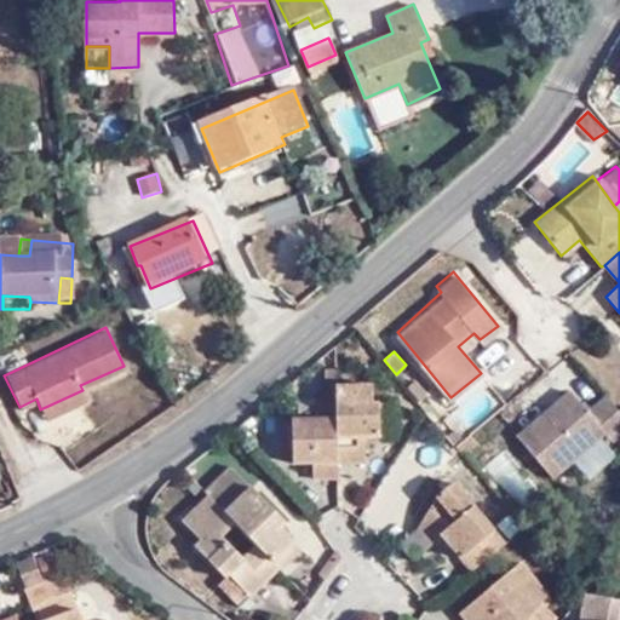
[(323,361),(325,386),(336,386),(336,380),(336,360),(323,361)]
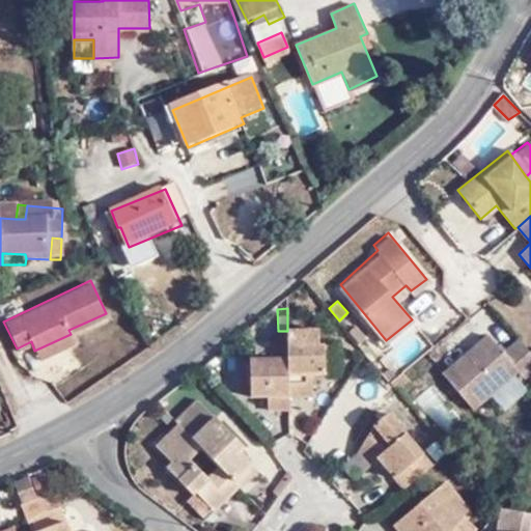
[(357,325),(348,332),(358,343),(366,335),(357,325)]
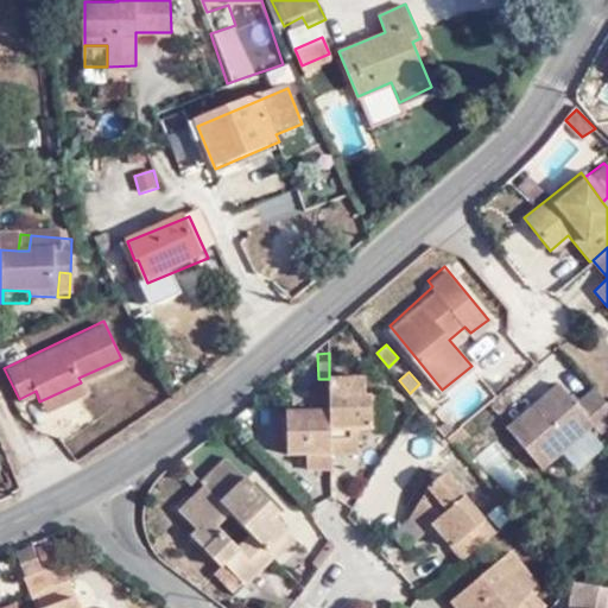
[(365,374),(329,373),(329,379),(329,448),(355,448),(355,426),(369,425),(371,393),(365,392),(365,374)]
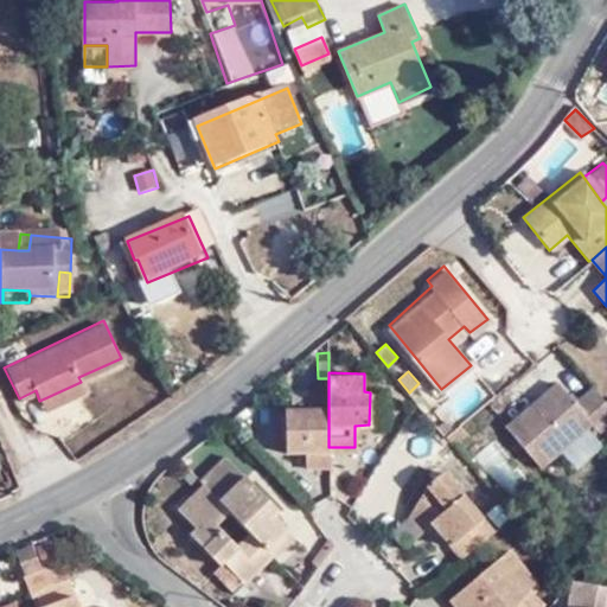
[(561,385),(575,402),(588,390),(574,374),(561,385)]
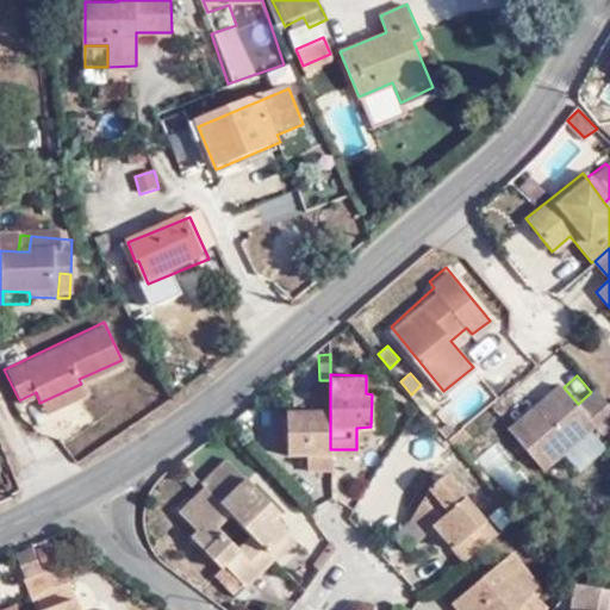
[(330,449),(330,380),(319,380),(317,380),(316,380),(315,380),(312,381),(311,383),(310,384),(309,385),(307,386),(309,405),(285,410),(285,450),(307,449),(307,467),(330,466),(330,449)]
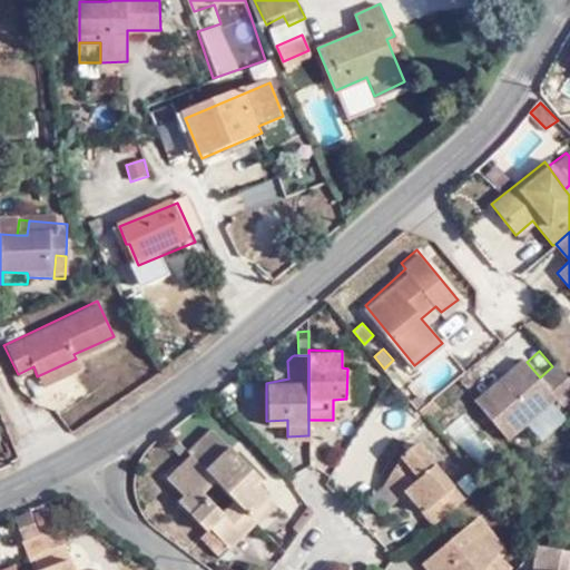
[(438,393),(463,373),(451,356),(425,377),(438,393)]
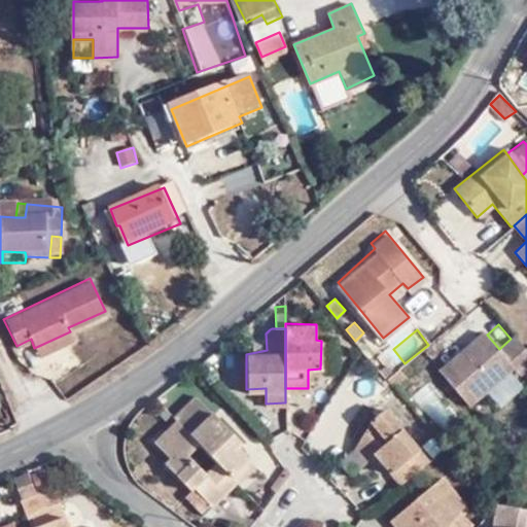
[(73,340),(70,331),(34,348),(38,357),(73,340)]
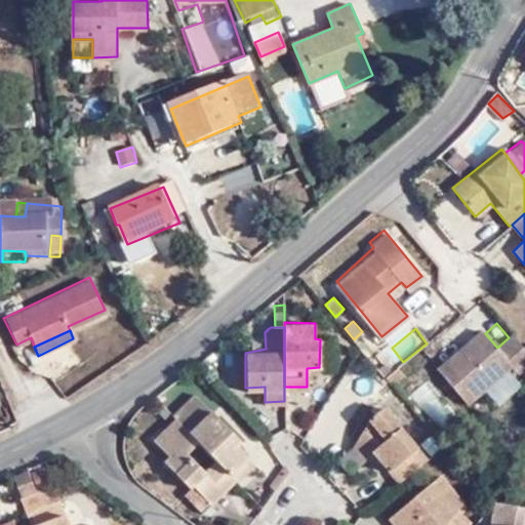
[(524,368),(524,348),(514,334),(494,350),(480,332),(436,369),(466,405),(510,368),(516,376),(524,368)]
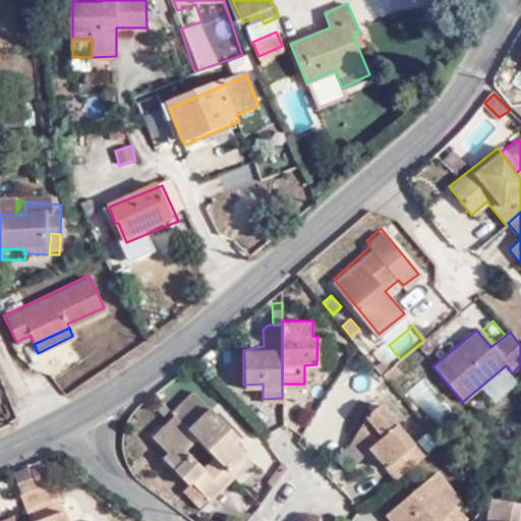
[(384,358),(375,365),(382,372),(391,365),(384,358)]
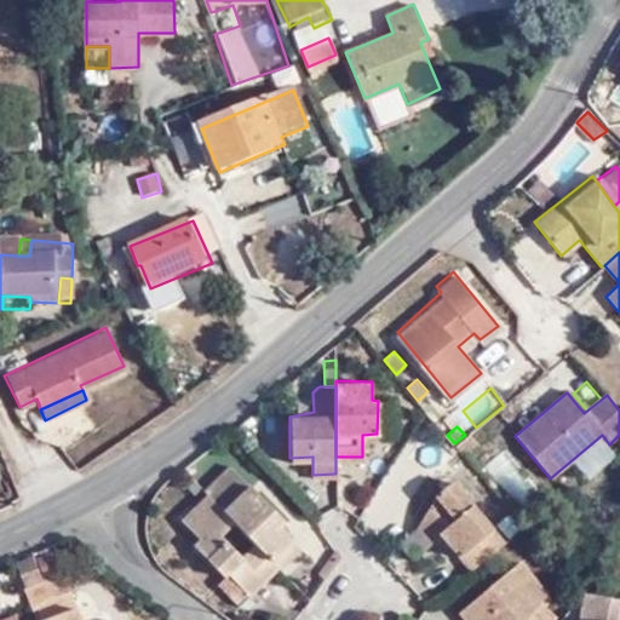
[(254,541),(271,558),(293,538),(283,527),(286,522),(233,464),(205,489),(208,492),(235,521),(254,541)]
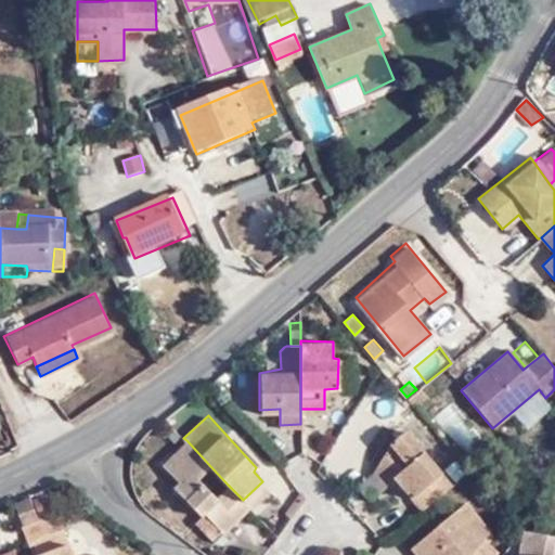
[(418,510),(449,486),(447,485),(400,427),(388,436),(371,463),(384,479),(390,475),(397,469),(402,478),(397,483),(418,510)]
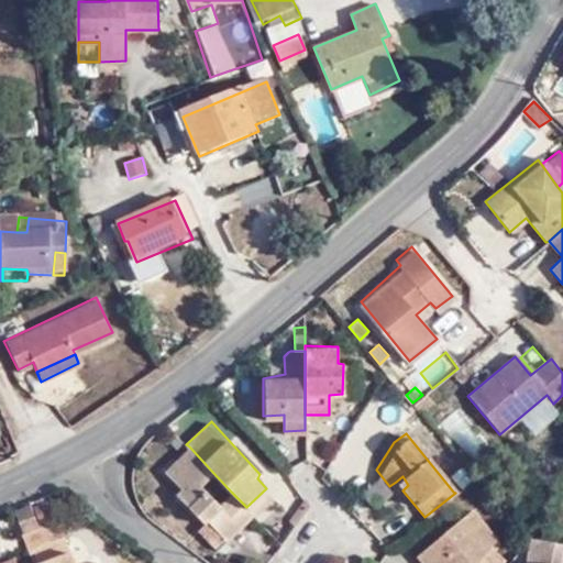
[(201,484),(213,473),(189,446),(165,471),(183,488),(178,494),(203,521),(209,518),(227,537),(252,514),(246,507),(231,492),(220,501),(201,484)]
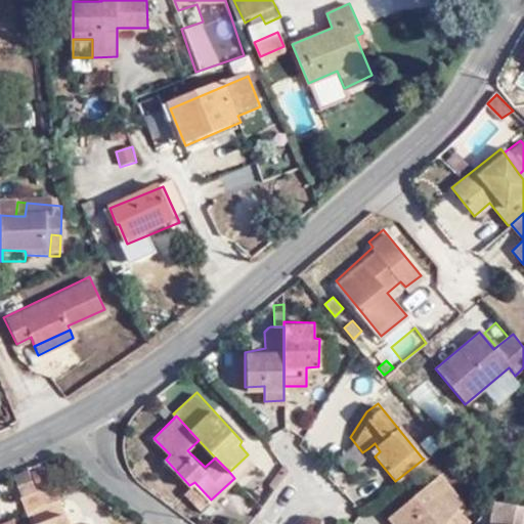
[(368,448),(375,456),(380,451),(375,443),(368,448)]
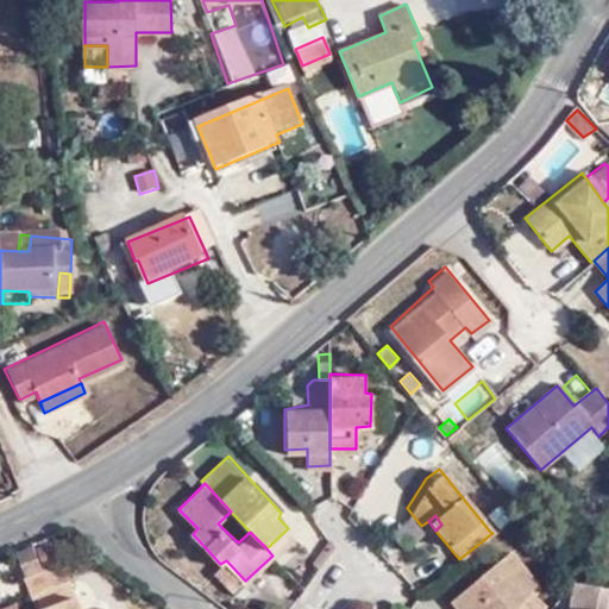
[(295,537),(288,528),(267,548),(272,556),(275,558),(295,537)]
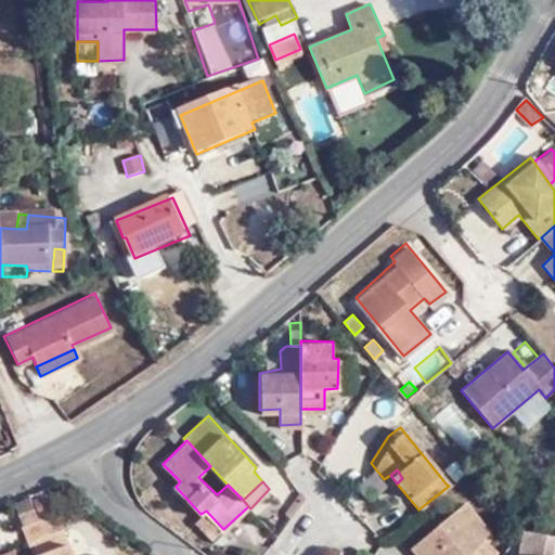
[(15,503),(24,525),(38,519),(30,498),(15,503)]
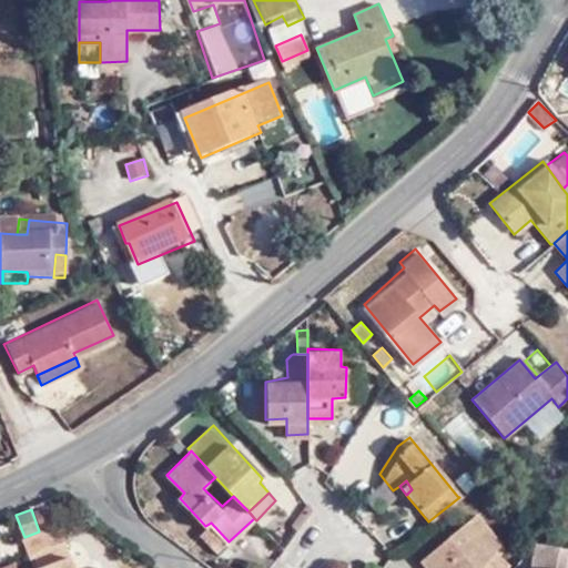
[(506,567),(509,565),(494,550),(498,543),(473,514),(418,558),(425,567),(506,567)]
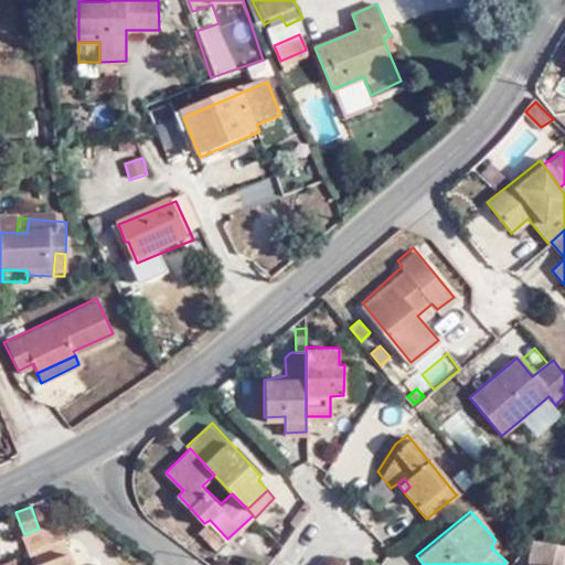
[(28,560),(34,557),(60,547),(48,523),(39,529),(24,534),(18,536),(28,560)]
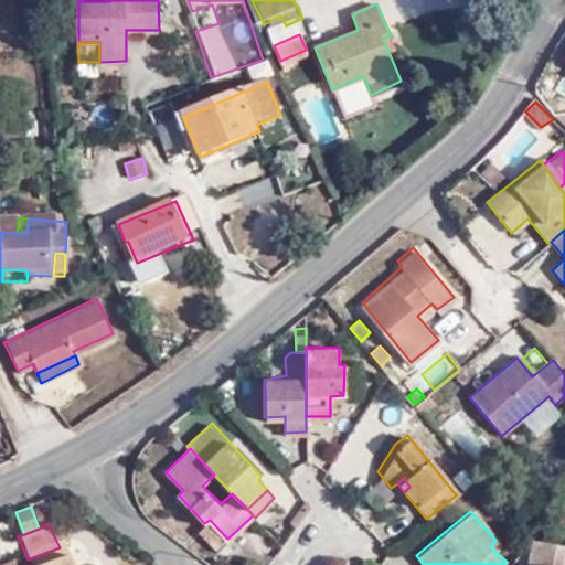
[(73,564),(66,545),(60,547),(34,557),(38,564),(73,564)]
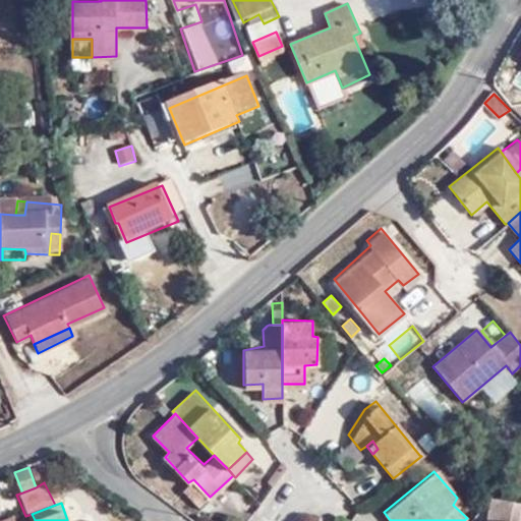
[(520,520),(520,506),(496,503),(491,520),(520,520)]
